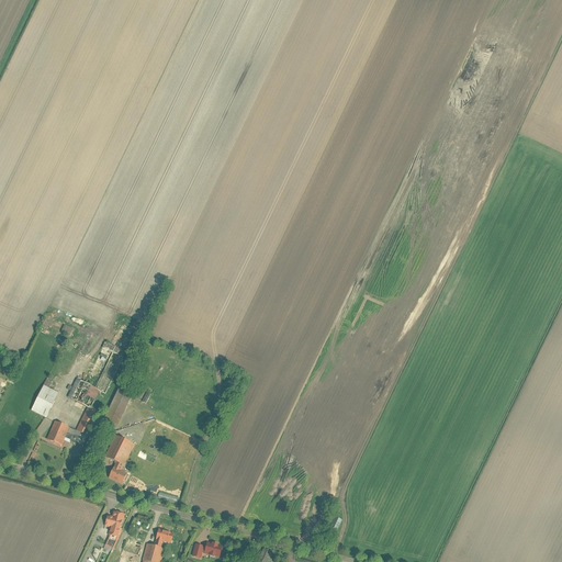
[(74,329),(51,319),(48,326),(70,336),(74,329)]
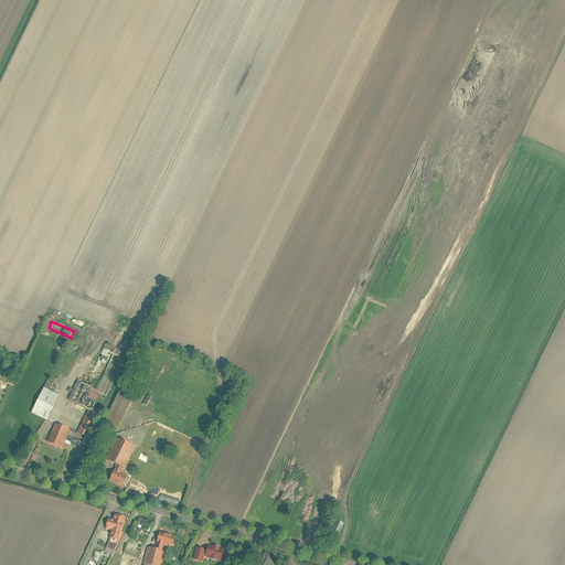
[(77,382),(68,400),(92,412),(102,394),(95,391),(77,382)]
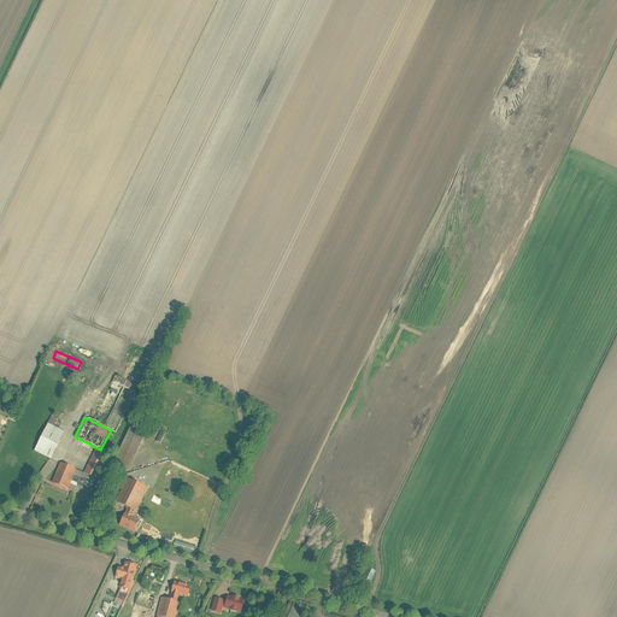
[(53,427),(48,423),(34,451),(51,459),(64,432),(53,427)]
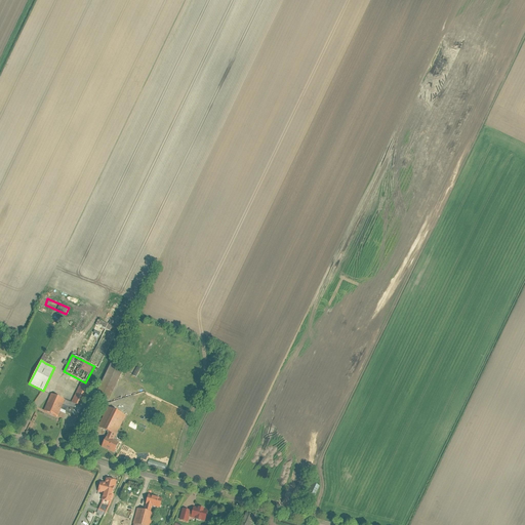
[(108,401),(120,372),(107,366),(94,395),(108,401)]
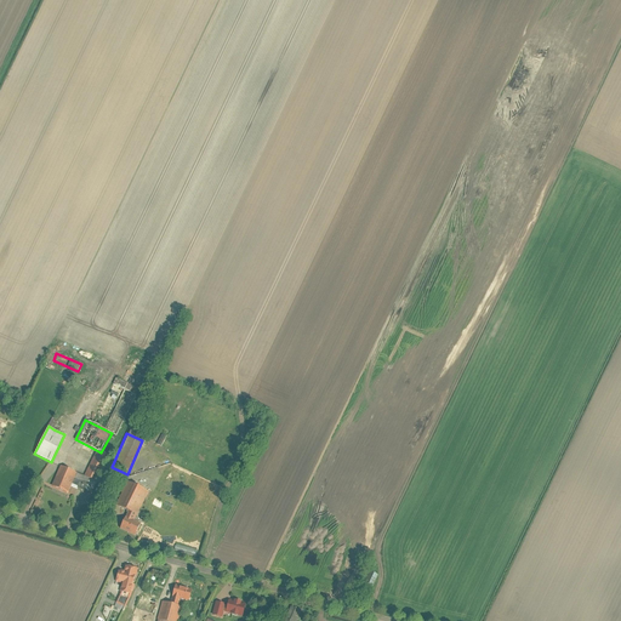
[(161,433),(157,444),(160,446),(166,436),(161,433)]
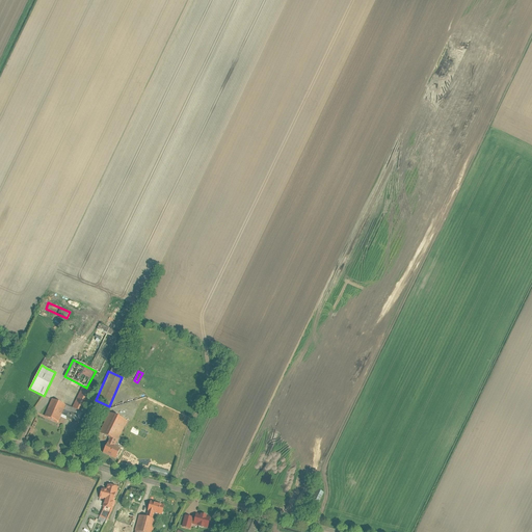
[(91,392),(81,387),(73,408),(82,413),(91,392)]
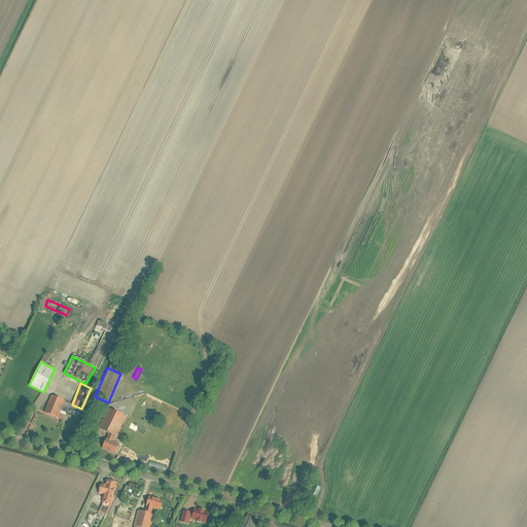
[(51,395),(44,412),(59,418),(66,401),(51,395)]
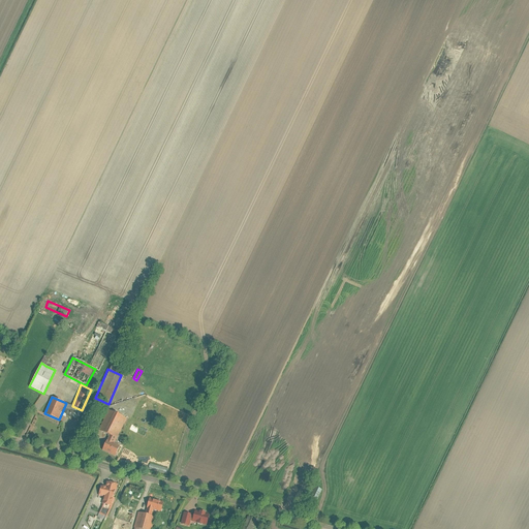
[(66,403),(62,414),(72,419),(73,417),(78,418),(82,410),(72,406),(66,403)]
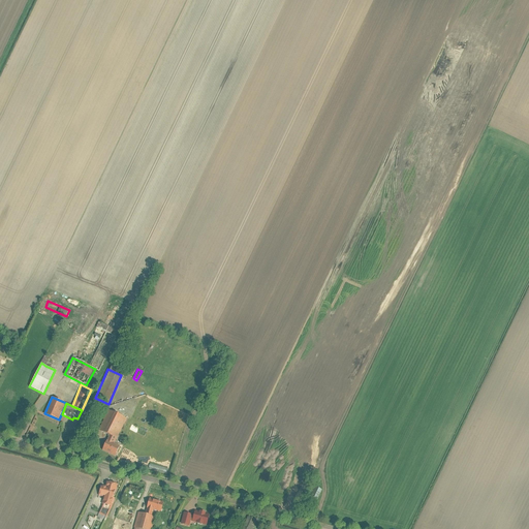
[(127,418),(110,410),(99,431),(110,435),(117,439),(127,418)]
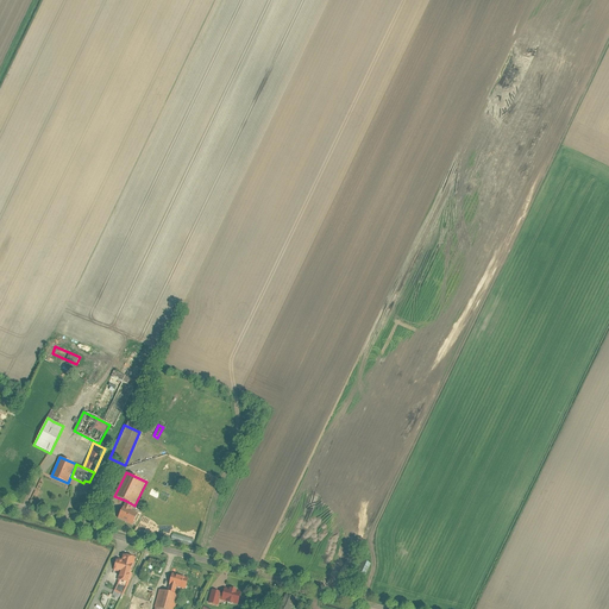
[(118,519),(132,526),(138,514),(132,510),(124,507),(118,519)]
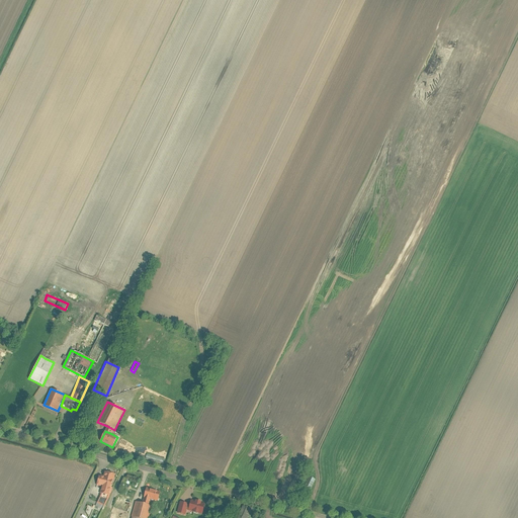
[(163,464),(164,458),(147,453),(145,459),(163,464)]
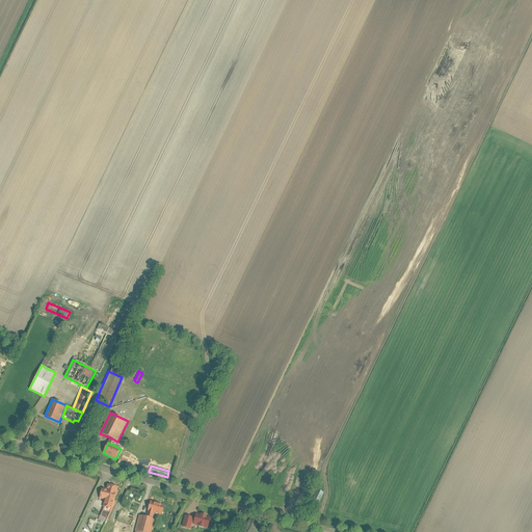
[(102,488),(100,498),(105,499),(103,507),(112,509),(113,506),(114,506),(115,501),(114,501),(117,486),(107,484),(105,489),(102,488)]
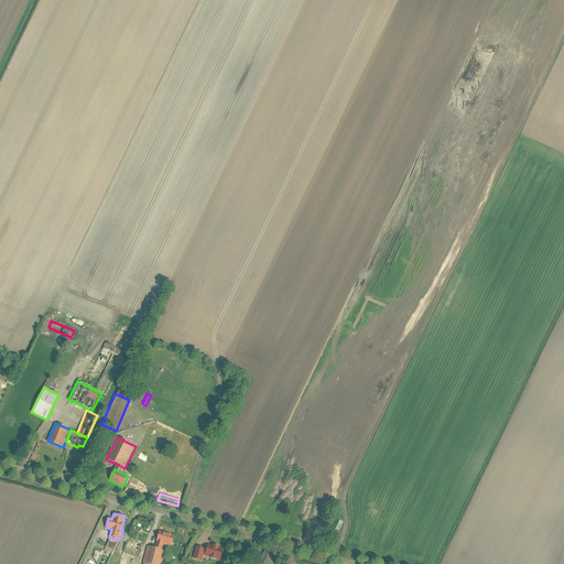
[(338,532),(344,522),(334,518),(329,529),(338,532)]
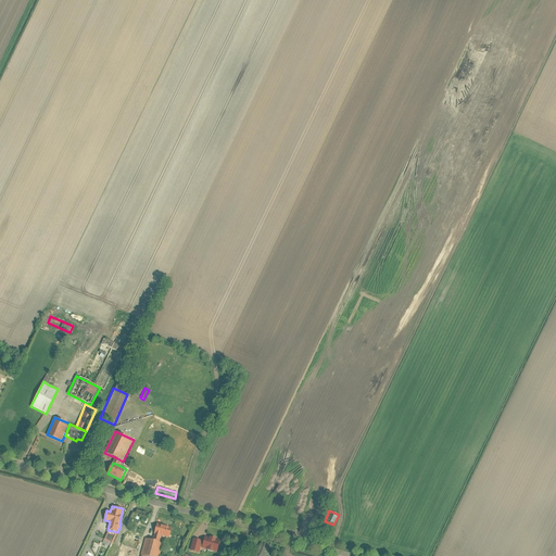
[(172,528),(158,525),(155,534),(161,535),(169,538),(172,528)]
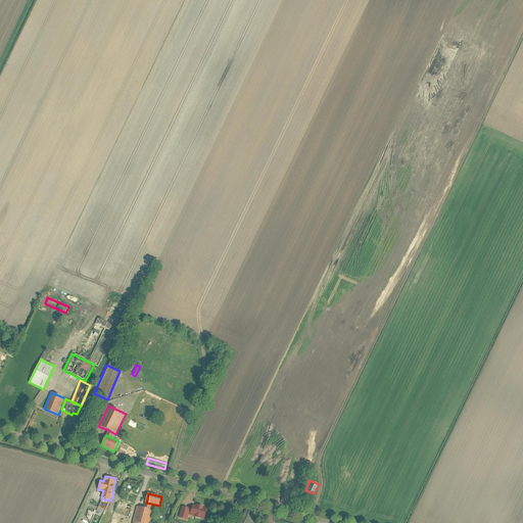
[(110,501),(101,498),(97,507),(105,511),(110,501)]
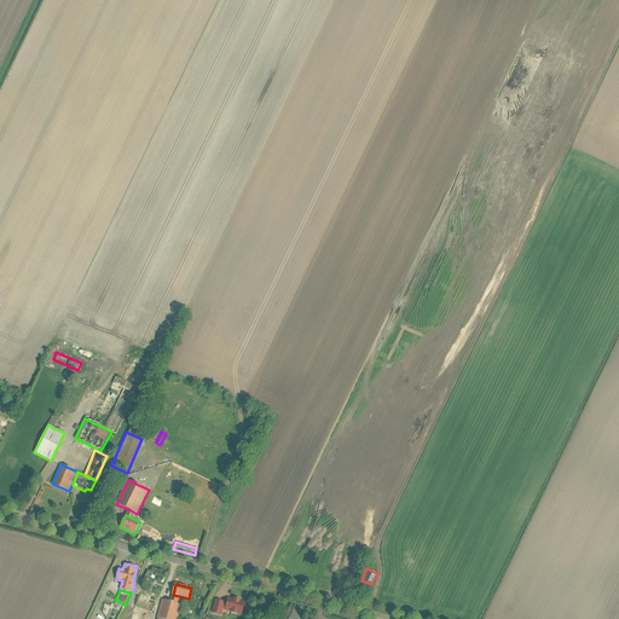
[(225,609),(243,614),(246,602),(241,601),(241,600),(233,599),(232,600),(227,599),(227,602),(225,609)]
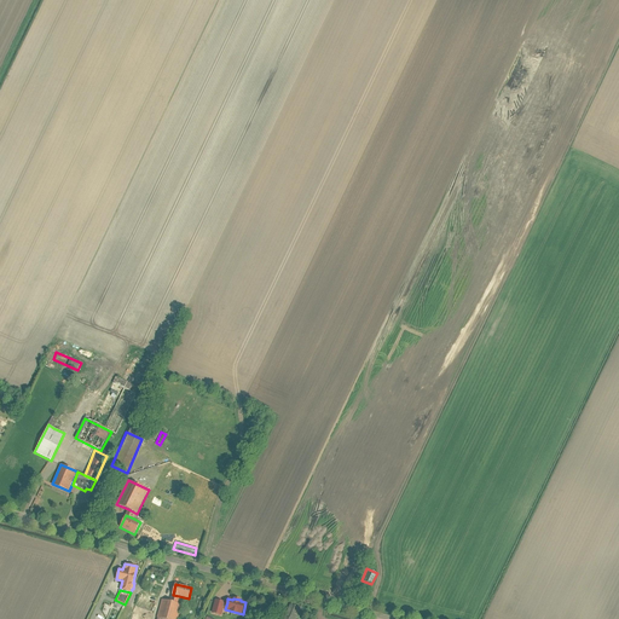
[(163,618),(178,618),(181,605),(177,603),(171,602),(162,600),(158,618),(163,618)]
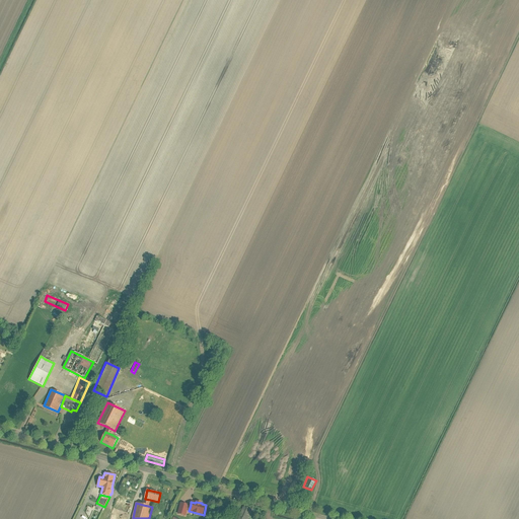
[(180,503),(177,514),(187,516),(188,511),(189,511),(191,505),(180,503)]
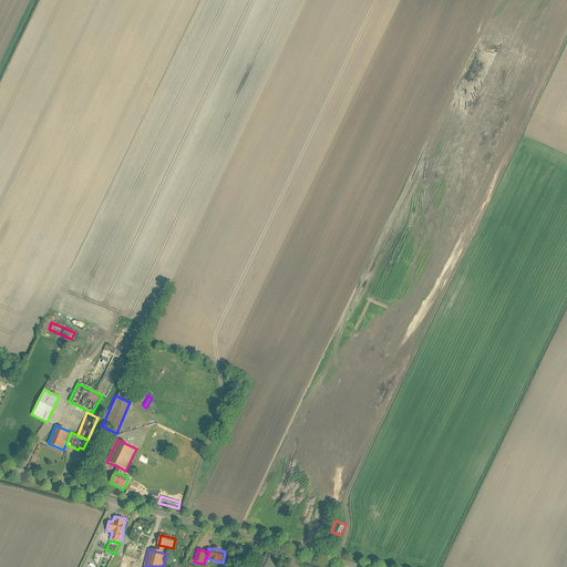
[(271,566),(276,557),(266,554),(259,566),(271,566)]
